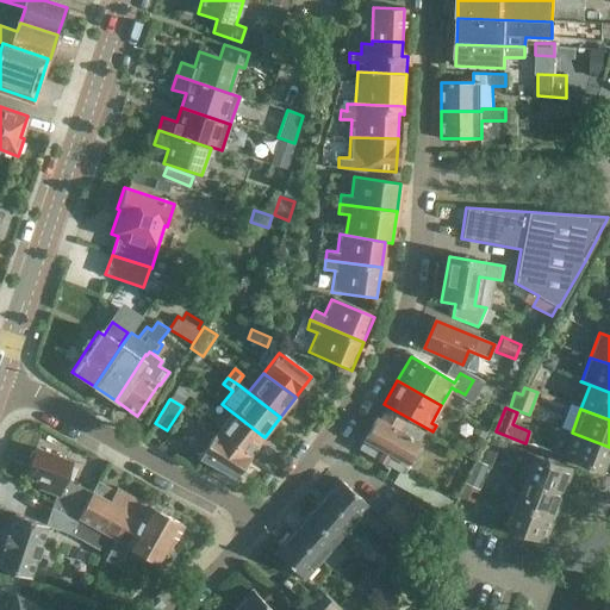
[(399,473),(394,481),(436,504),(441,493),(429,487),(402,472),(424,433),(386,411),(380,421),(375,418),(358,449),(399,473)]
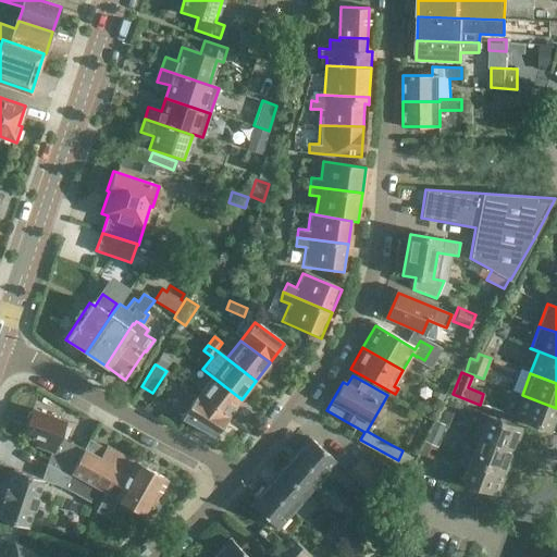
[(212,376),(199,395),(227,418),(242,399),(212,376)]
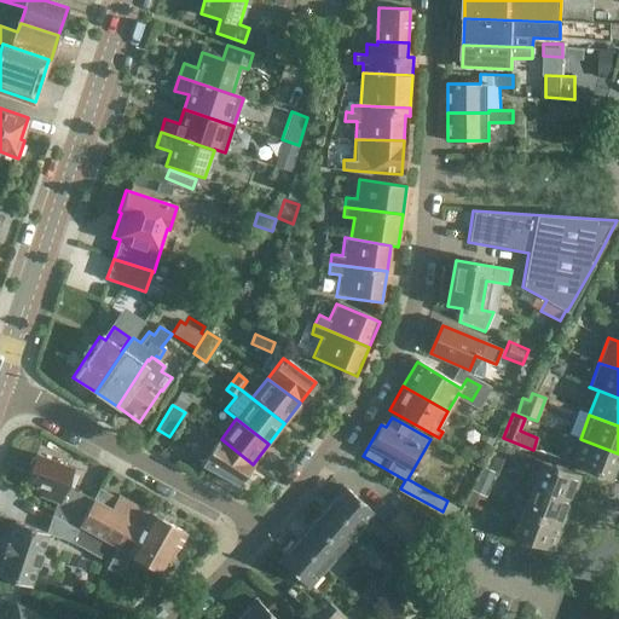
[(484,429),(479,439),(491,445),(496,435),(484,429)]
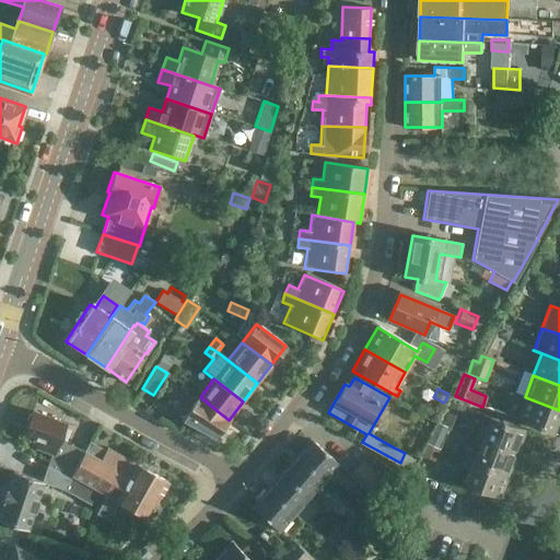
[(229,420),(200,397),(182,420),(214,438),(229,420)]
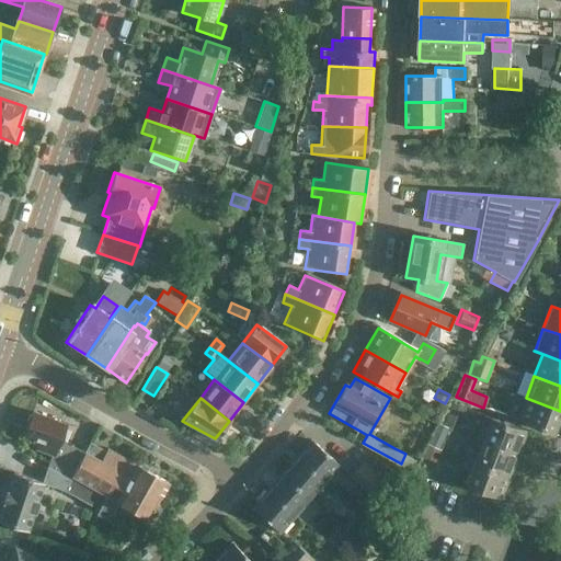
[(560,411),(526,398),(517,421),(552,435),(560,411)]
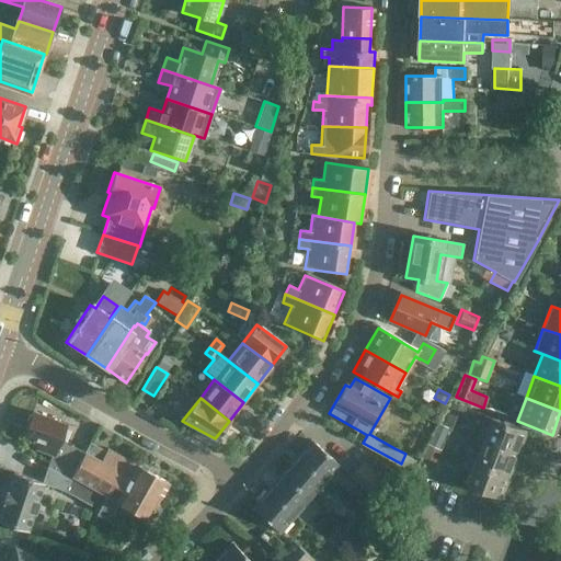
[(46,471),(68,479),(83,454),(70,446),(69,447),(57,441),(64,425),(32,412),(22,436),(38,443),(36,450),(52,456),(46,471)]
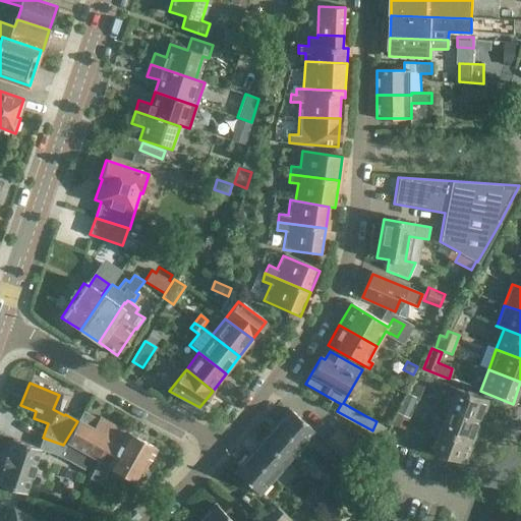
[(436,405),(480,422),(488,401),(444,384),(436,405)]
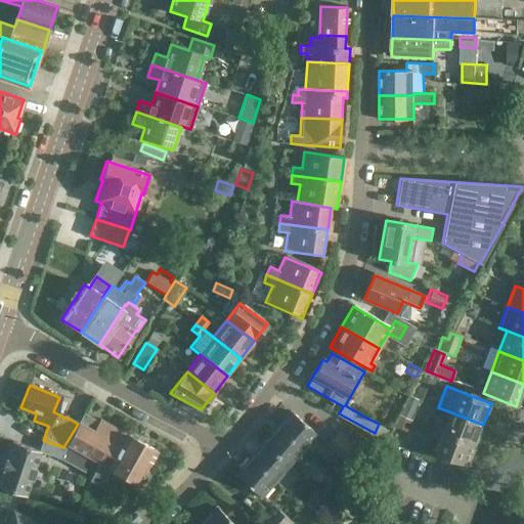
[(420,401),(408,396),(399,416),(410,421),(420,401)]
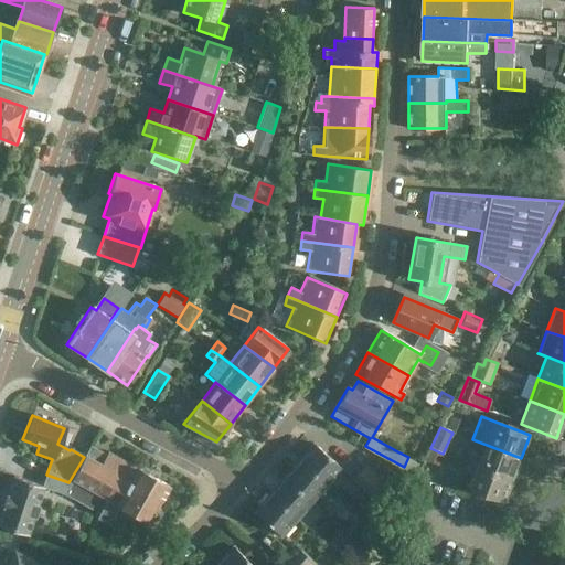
[(464,462),(512,481),(521,458),(472,439),(484,445),(480,457),(467,452),(464,462)]
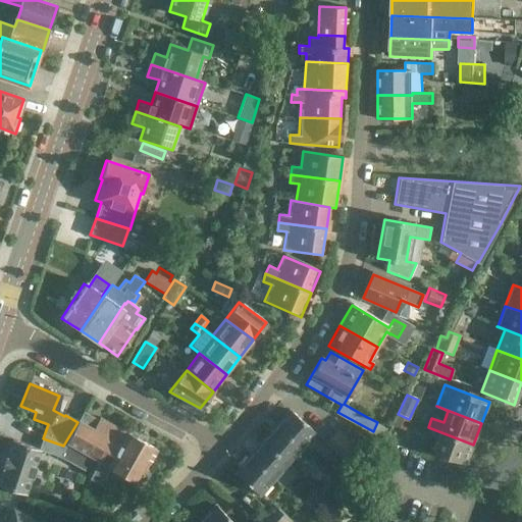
[(63,446),(60,456),(91,474),(89,478),(100,484),(109,467),(137,482),(138,480),(145,478),(148,473),(146,467),(155,450),(99,419),(99,420),(84,411),(79,422),(77,422),(63,446)]
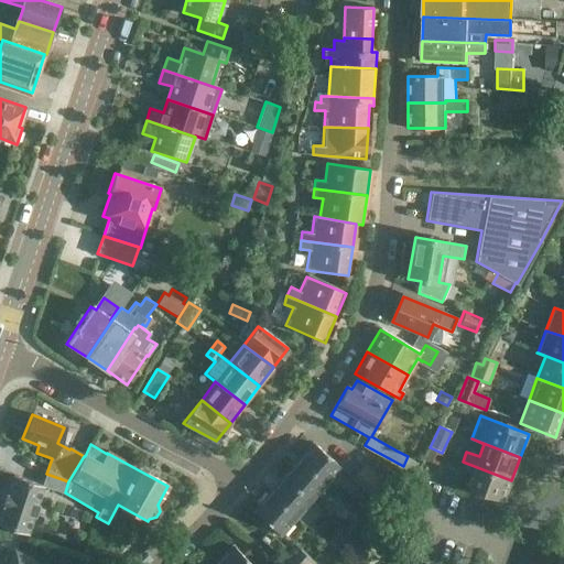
[(297,461),(324,484),(338,467),(313,444),(297,461)]
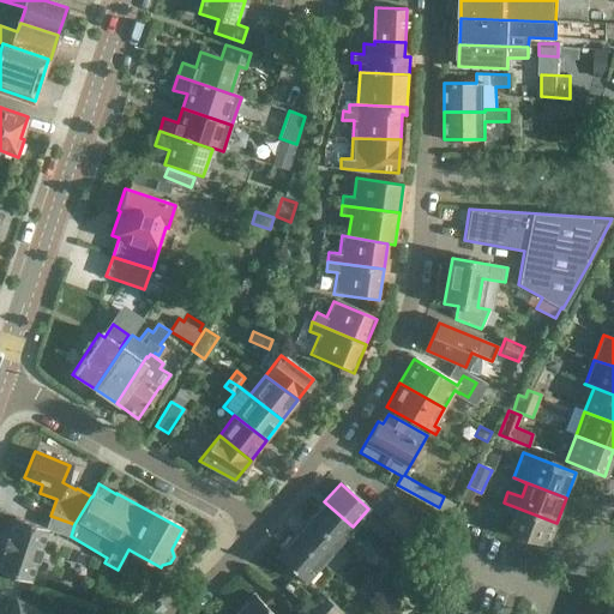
[(308,519),(337,545),(353,527),(324,501),(308,519)]
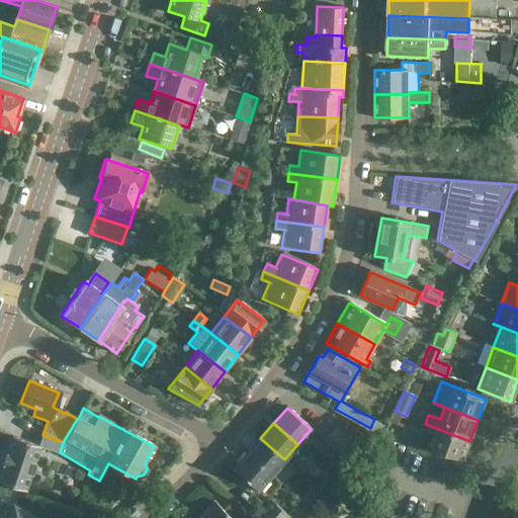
[(469,441),(425,424),(422,433),(433,437),(428,449),(461,462),(469,441)]
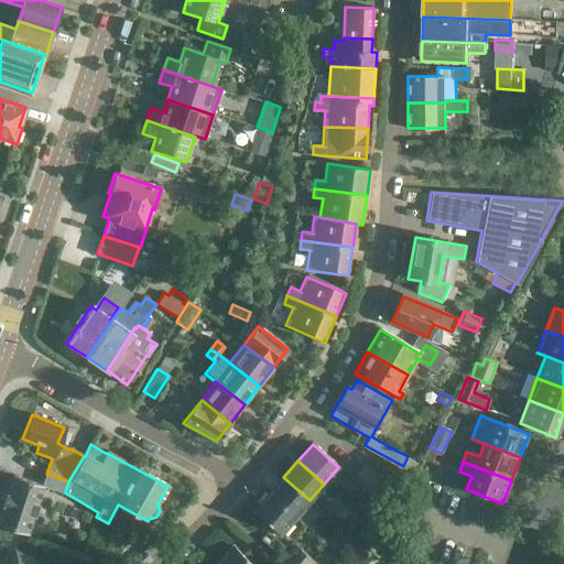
[(351,480),(371,498),(386,483),(365,465),(351,480)]
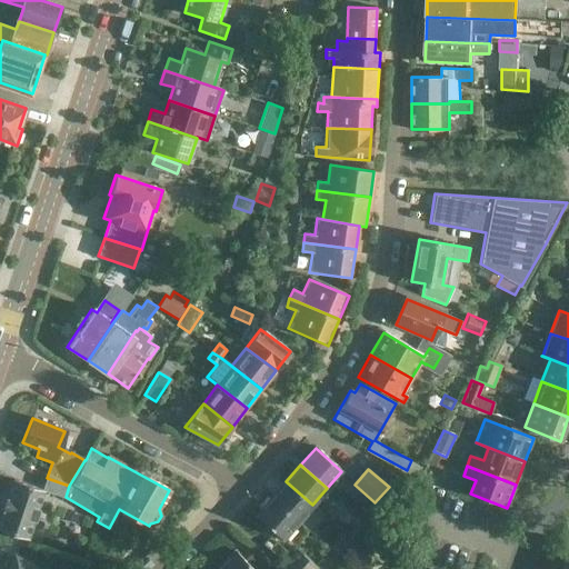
[(69,486),(47,478),(43,489),(13,479),(8,498),(6,497),(2,509),(3,510),(0,519),(0,529),(28,539),(33,520),(36,521),(39,509),(38,508),(45,490),(66,498),(66,497),(69,486)]
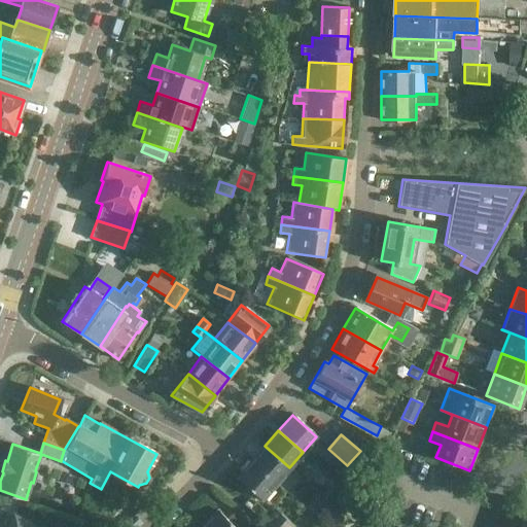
[(289,467),(265,446),(251,461),(276,483),(289,467)]
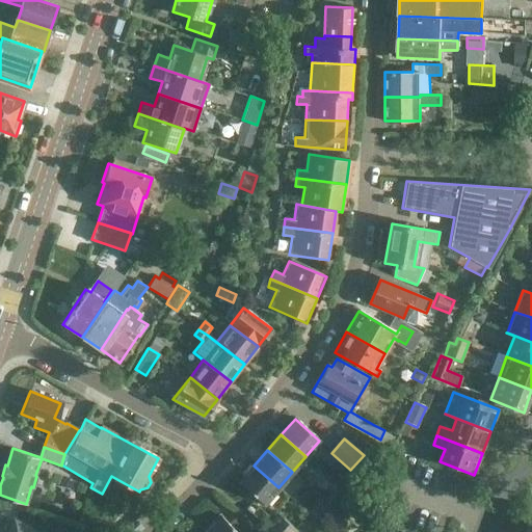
[(278,487),(254,466),(239,482),(264,504),(278,487)]
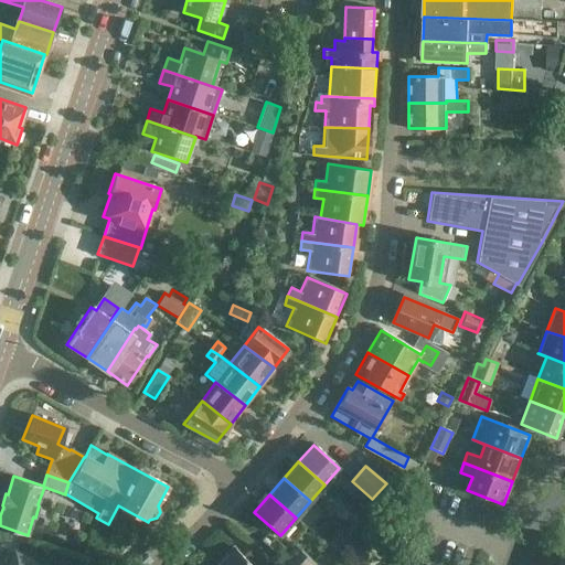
[(341,528),(328,543),(339,553),(353,537),(341,528)]
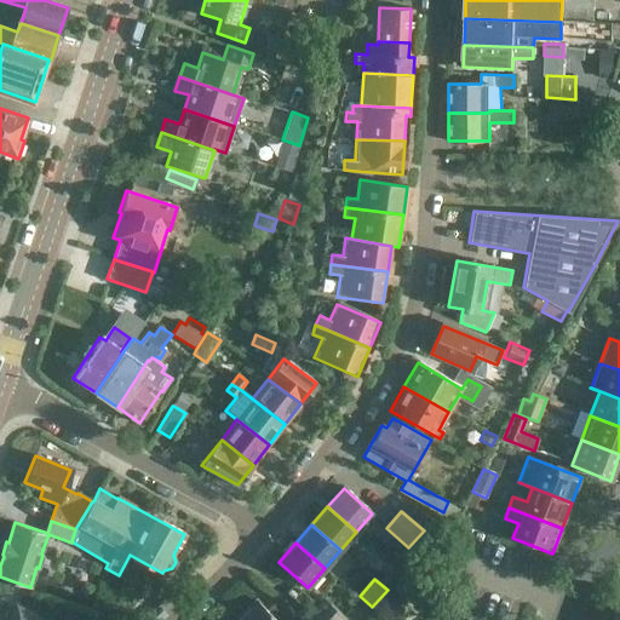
[(39,618),(16,606),(7,619),(74,619),(80,609),(49,598),(39,618)]
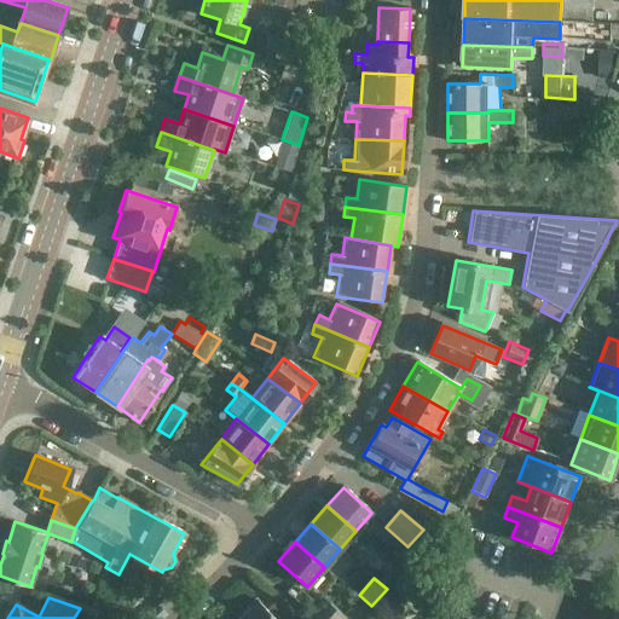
[(305,618),(341,618),(345,617),(322,597),(304,618),(305,618)]
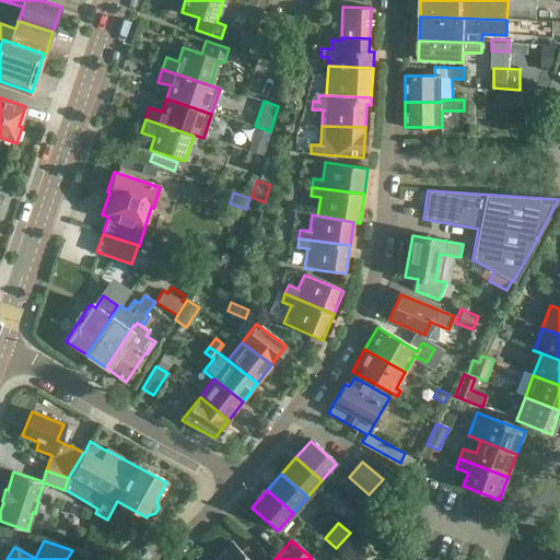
[(536,550),(548,556),(551,546),(539,541),(536,550)]
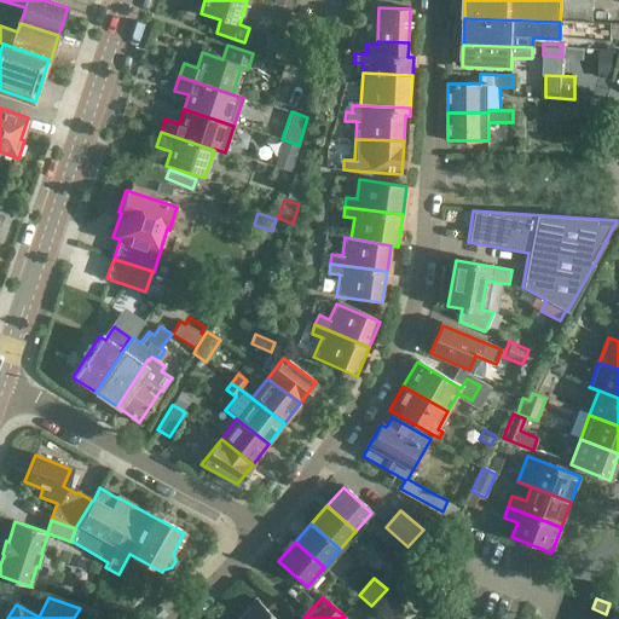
[(237,617),(238,618),(273,618),(255,600),(237,617)]
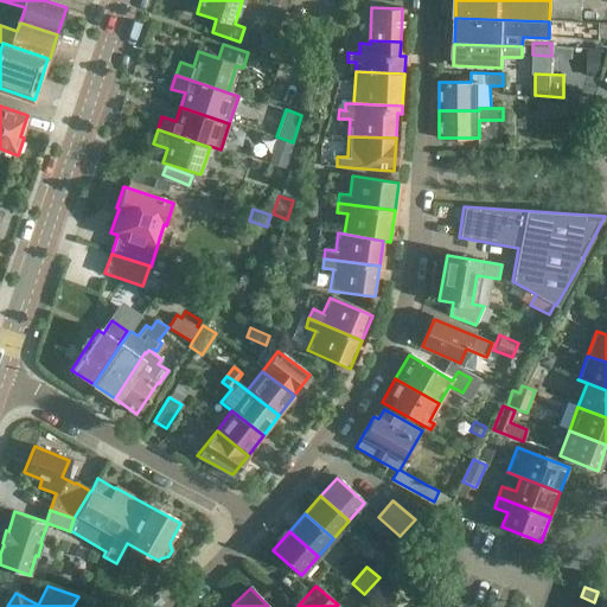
[(592,606),(594,602),(581,596),(577,606),(581,606),(592,606)]
